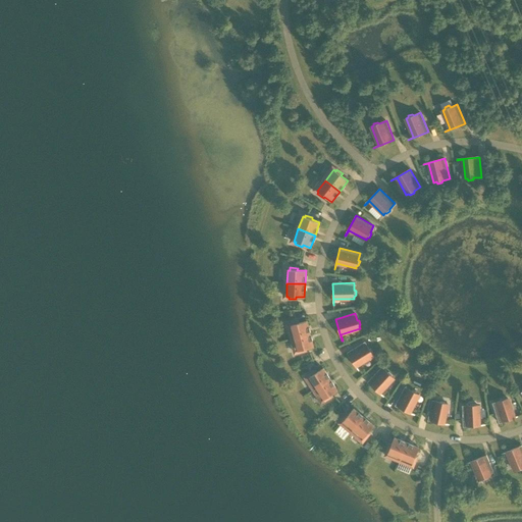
[(293,338),(310,334),(307,321),(299,323),(298,321),(291,323),(292,325),(290,325),(293,338)]
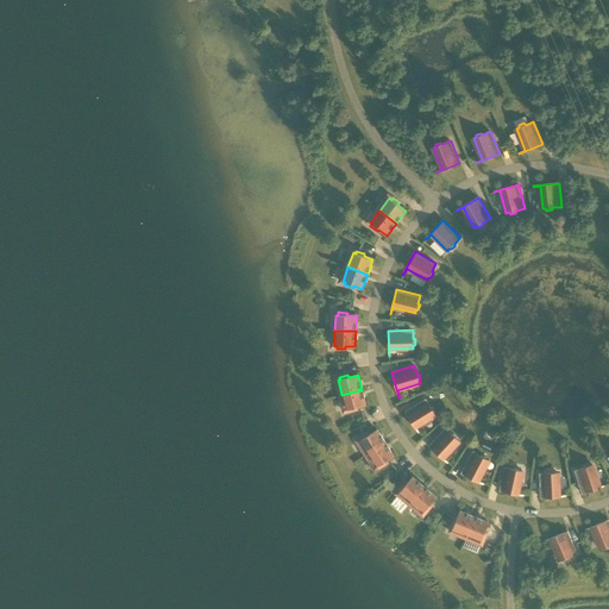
[(366,405),(362,390),(341,395),(346,410),(349,409),(349,412),(357,409),(357,407),(366,405)]
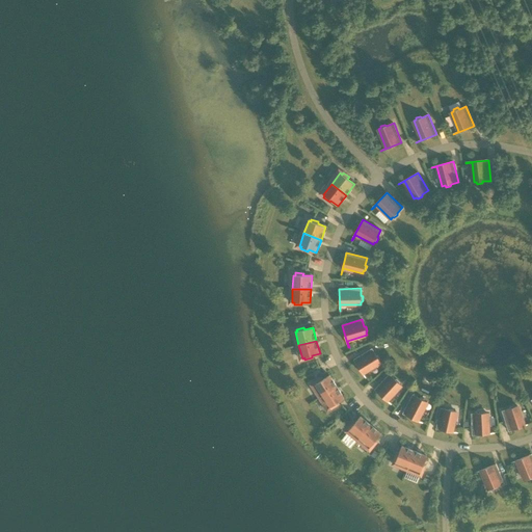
[(353,360),(363,374),(366,379),(367,378),(363,373),(380,363),(379,361),(380,358),(378,354),(376,355),(372,348),(353,360)]
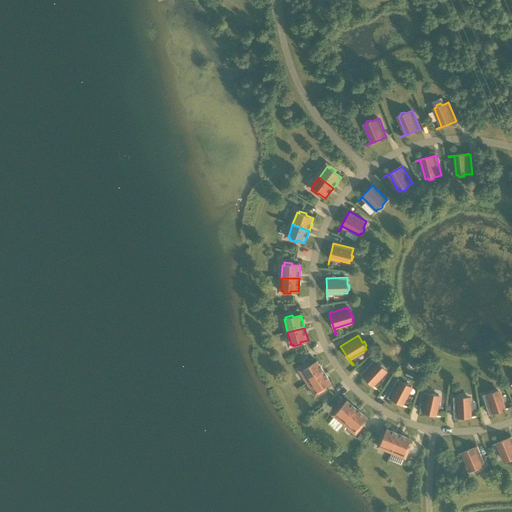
[(377,390),(373,385),(386,371),(384,369),(384,367),(381,365),(379,365),(374,360),(360,375),(377,390)]
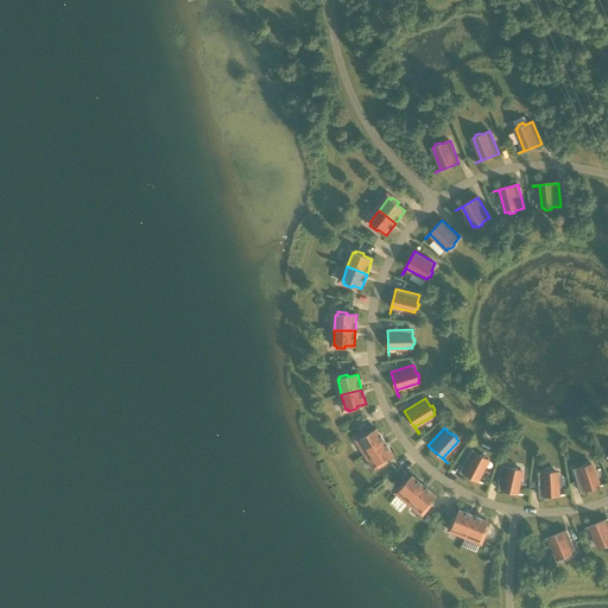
[(385,442),(377,429),(368,435),(367,432),(360,437),(361,439),(359,441),(367,454),(385,442)]
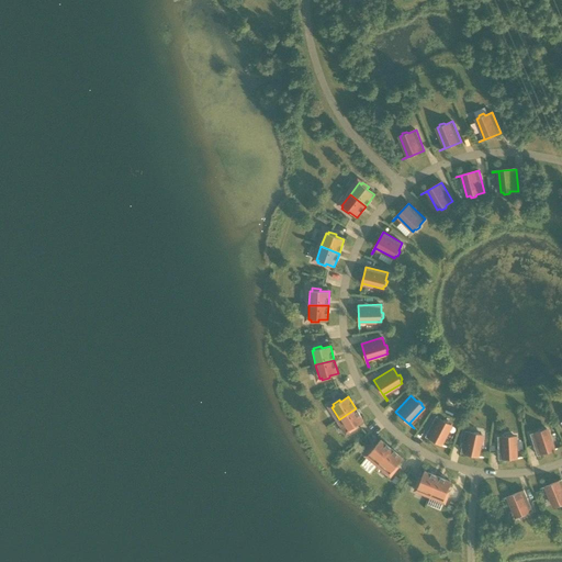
[(356,426),(363,420),(356,408),(339,419),(347,431),(349,430),(350,431),(357,427),(356,426)]
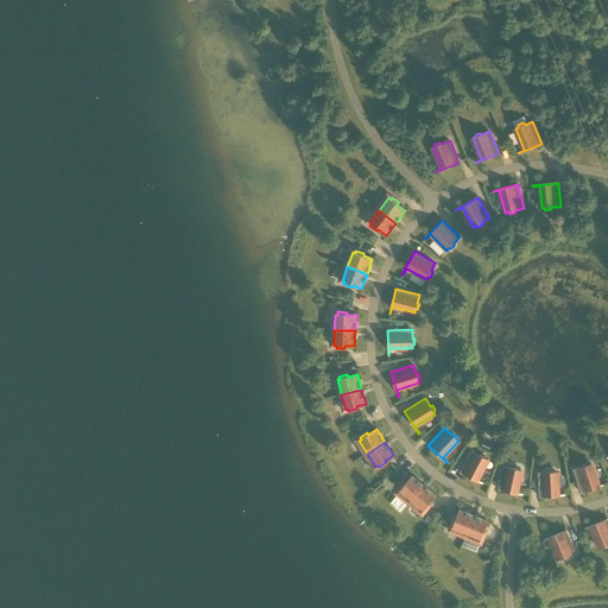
[(480,476),(488,460),(486,458),(486,456),(481,454),(479,455),(472,451),(460,473),(483,485),(483,483),(477,481),(480,476)]
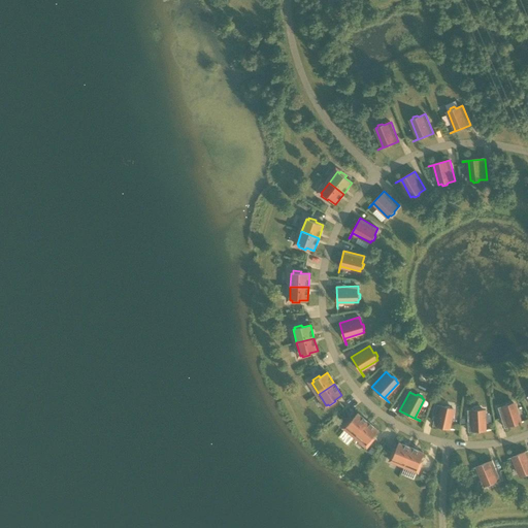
[(505,406),(498,408),(504,428),(526,421),(520,422),(514,403),(512,404),(509,402),(505,403),(505,406)]
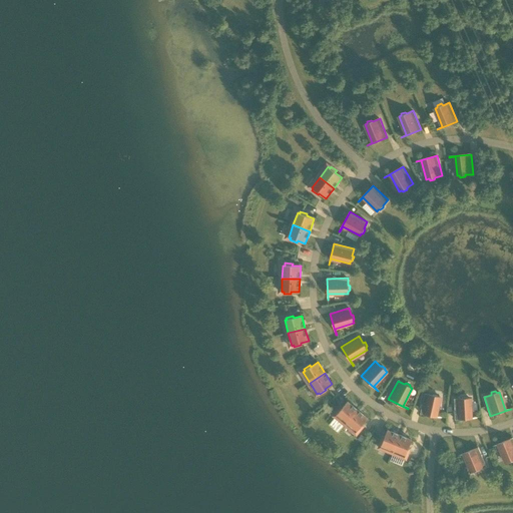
[(432,395),(425,394),(420,414),(442,418),(436,416),(440,397),(438,397),(437,395),(433,394),(432,395)]
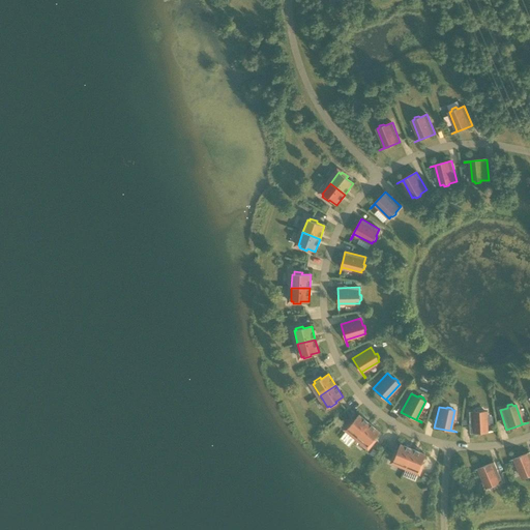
[(477,412),(469,412),(470,433),(493,432),(487,432),(486,412),(483,412),(481,410),(477,410),(477,412)]
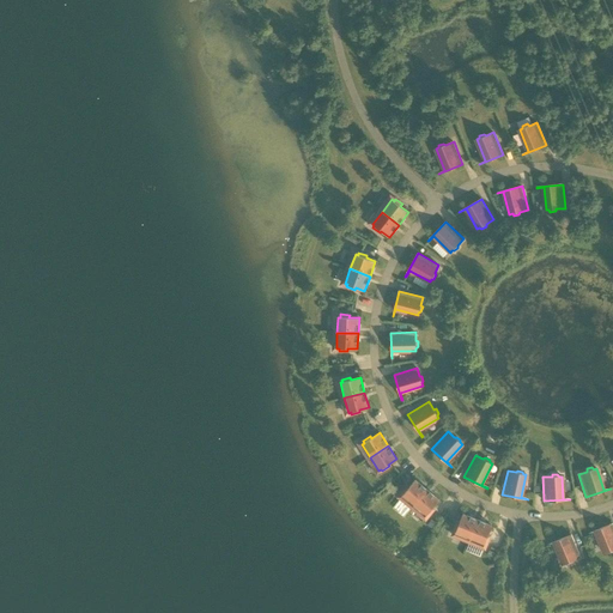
[(414,507),(428,490),(416,480),(408,487),(407,486),(401,492),(404,495),(401,496),(414,507)]
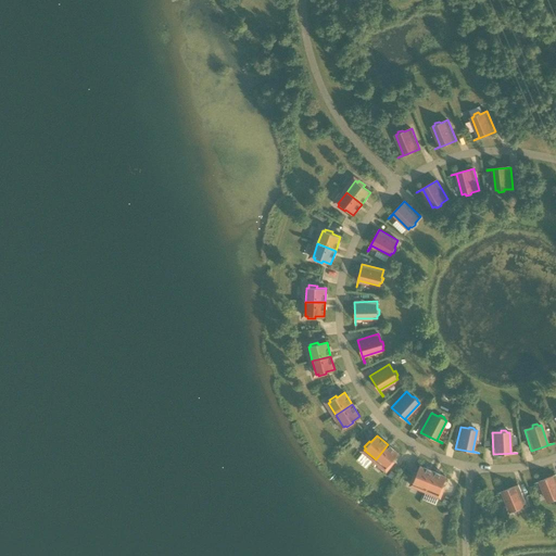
[(399,453),(388,444),(376,459),(387,468),(388,466),(390,468),(394,462),(393,460),(399,453)]
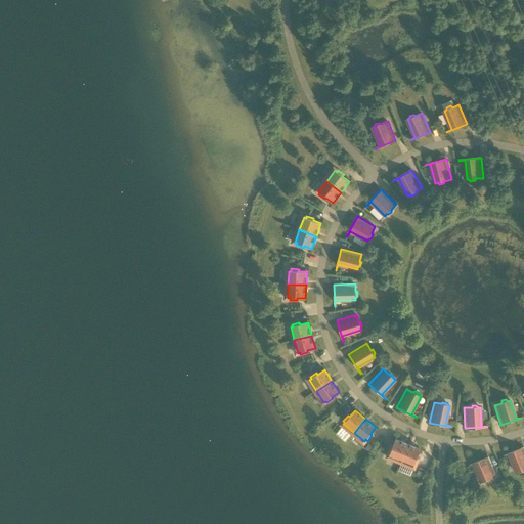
[(401,461),(408,444),(396,439),(393,447),(391,446),(388,453),(390,454),(389,456),(401,461)]
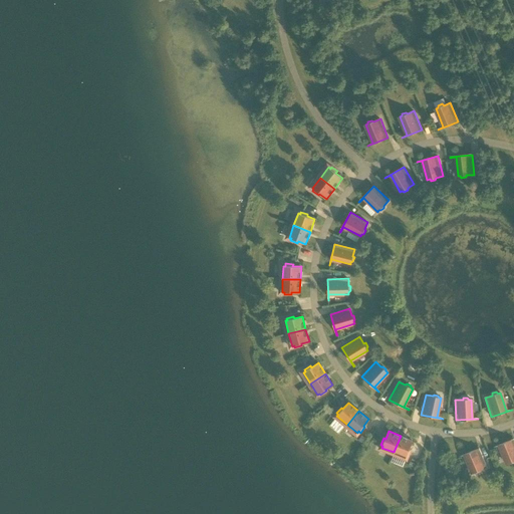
[(410,449),(413,441),(401,436),(394,452),(406,457),(407,455),(409,456),(412,449),(410,449)]
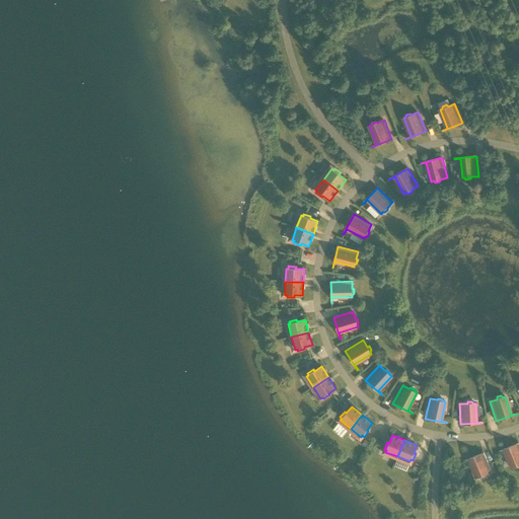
[(512,468),(514,467),(516,468),(518,466),(518,443),(499,452),(504,450),(512,468)]
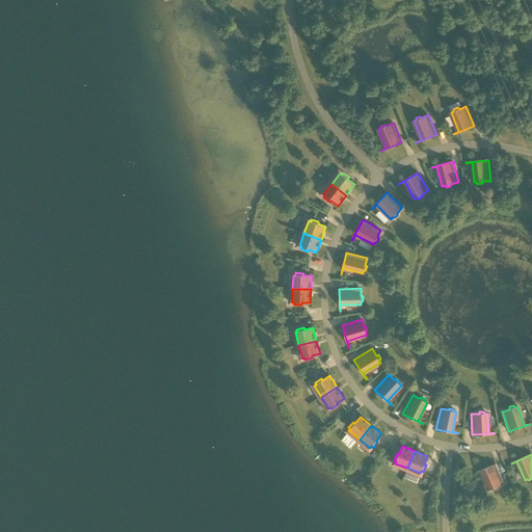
[(488,489),(491,488),(493,489),(497,488),(497,486),(504,483),(496,464),(475,473),(475,474),(481,471),(488,489)]
